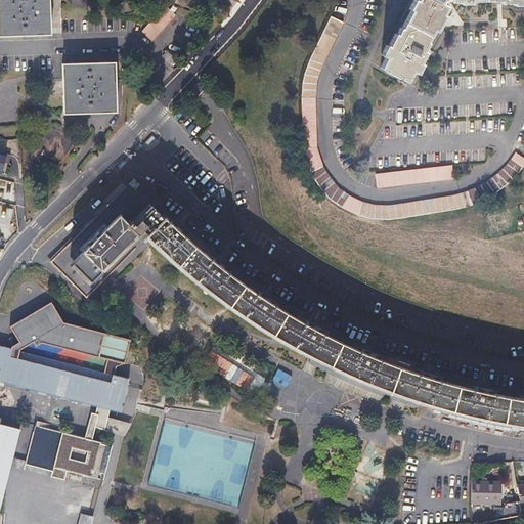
[(0,0),(0,36),(25,36),(50,34),(48,0),(0,0)]
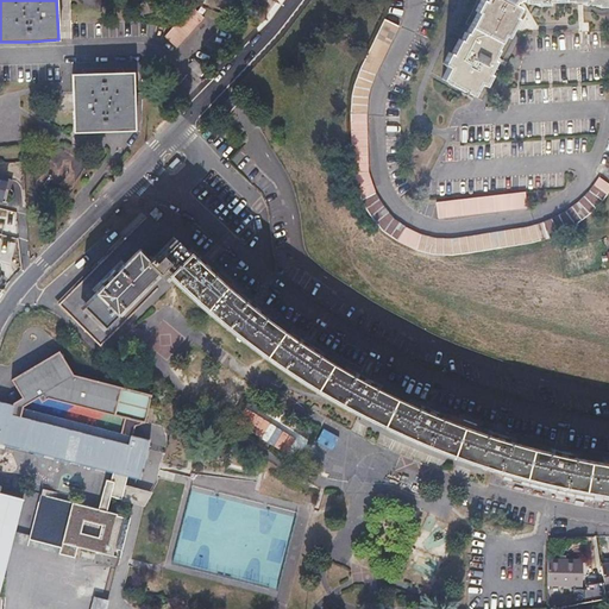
[(443,66),(446,67),(449,69),(444,81),(450,85),(449,86),(468,94),(468,93),(473,95),(481,80),(487,83),(493,71),(490,71),(495,62),(493,61),(497,52),(495,51),(502,37),(506,38),(515,19),(512,17),(515,8),(519,5),(522,0),(533,0),(533,1),(547,1),(546,0),(596,0),(597,2),(606,1),(606,0),(483,0),(482,4),(479,4),(476,12),(477,13),(466,37),(463,36),(458,43),(457,43),(450,56),(449,55),(443,66)]
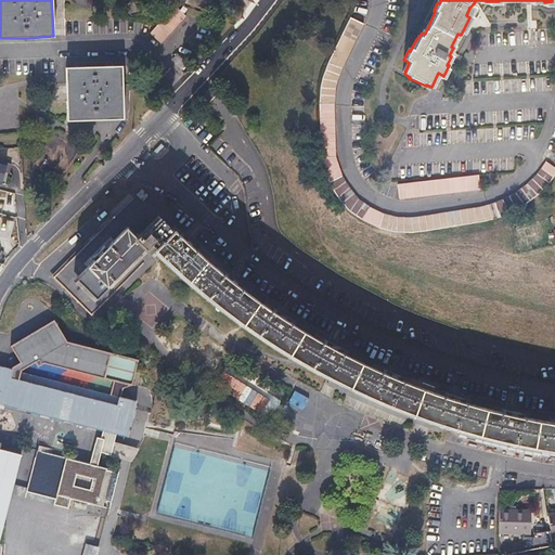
[(140,13),(139,9),(139,3),(130,4),(131,14),(140,13)]
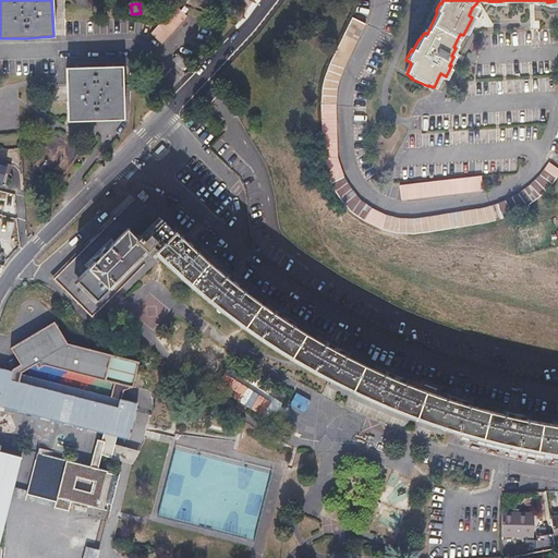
[(192,15),(181,5),(154,32),(165,43),(192,15)]
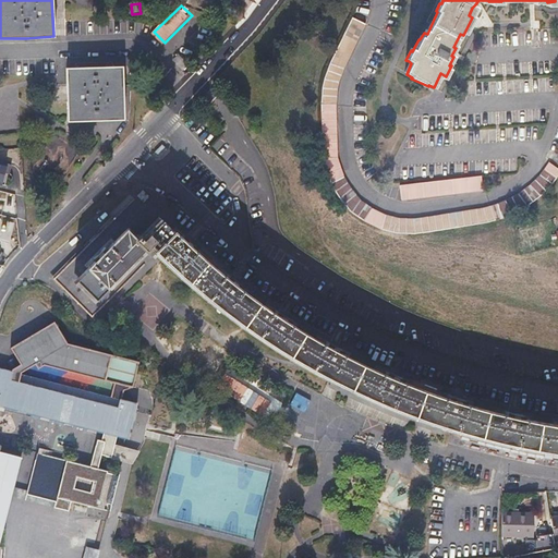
[(326,167),(334,186),(338,193),(343,201),(353,213),(368,223),(384,230),(404,234),(421,234),(463,227),(494,220),(509,215),(518,211),(533,203),(546,192),(557,180),(557,177),(557,161),(553,158),(549,165),(545,171),(535,182),(523,191),(511,198),(502,202),(489,206),(461,211),(419,219),(404,220),(389,217),(377,210),(364,203),(355,192),(351,186),(347,179),(340,161),(336,107),(337,93),(338,86),(342,72),(364,26),(350,20),(329,68),(323,91),(322,106),(326,167)]
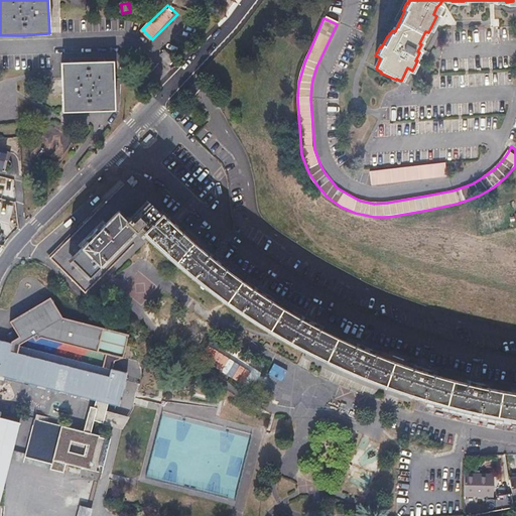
[(116,109),(115,85),(114,60),(60,63),(62,111),(116,109)]
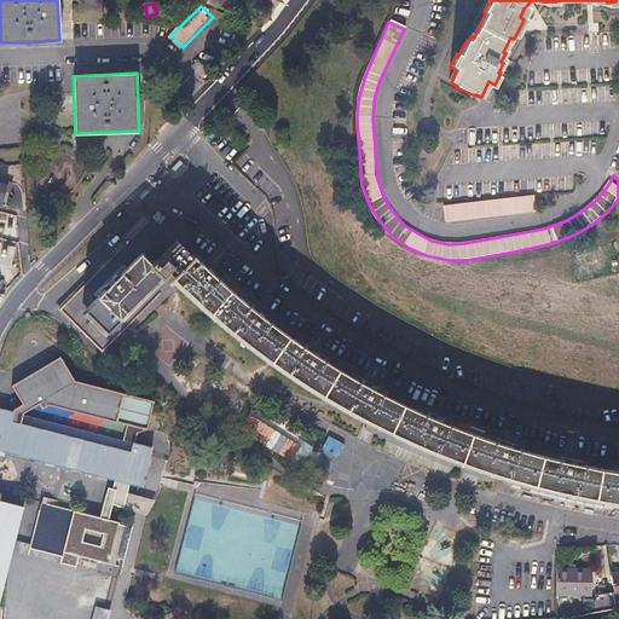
[(538,194),(447,207),(450,223),(541,209),(538,194)]
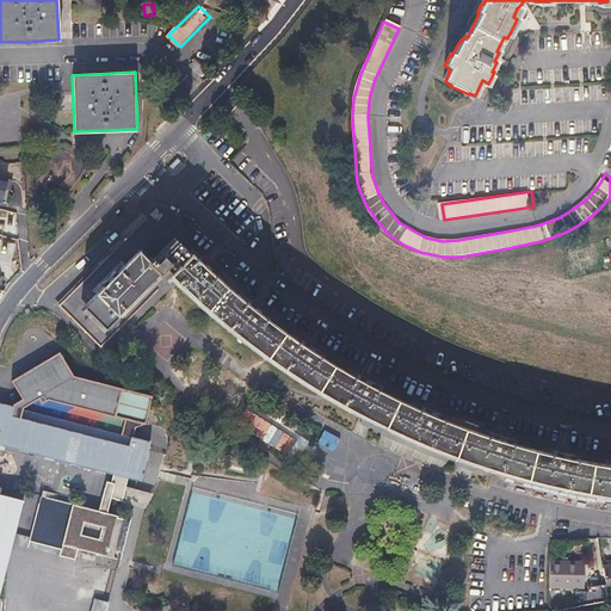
[(160,270),(147,258),(125,236),(60,304),(102,344),(112,333),(105,326),(160,270)]
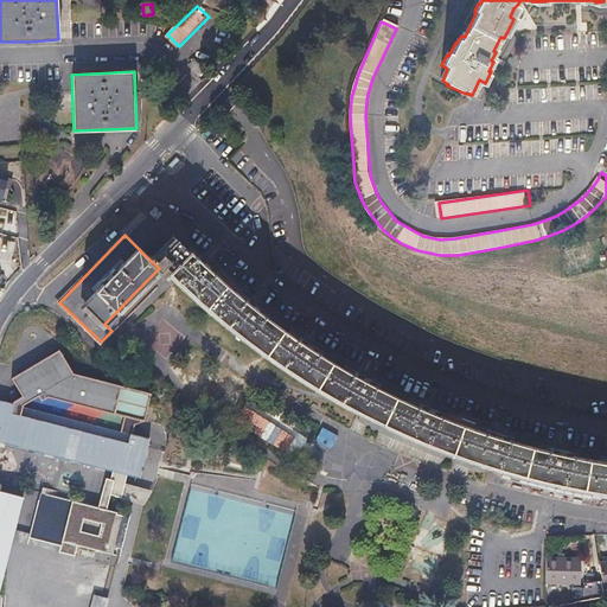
[(149,251),(146,256),(159,268),(161,264),(172,275),(185,287),(197,298),(227,323),(240,332),(268,355),(279,362),(306,379),(323,389),(338,398),(355,407),(369,415),(381,420),(434,442),(457,452),(500,466),(531,474),(567,483),(580,485),(595,487),(606,489),(606,457),(605,458),(604,462),(579,458),(580,453),(542,443),(541,449),(509,441),(511,435),(473,423),(443,413),(408,397),(406,401),(382,390),(384,385),(364,375),(350,368),(347,372),(325,359),(328,355),(295,334),(293,338),(267,319),(270,315),(238,291),(219,275),(190,247),(186,250),(174,237),(154,256),(149,251)]
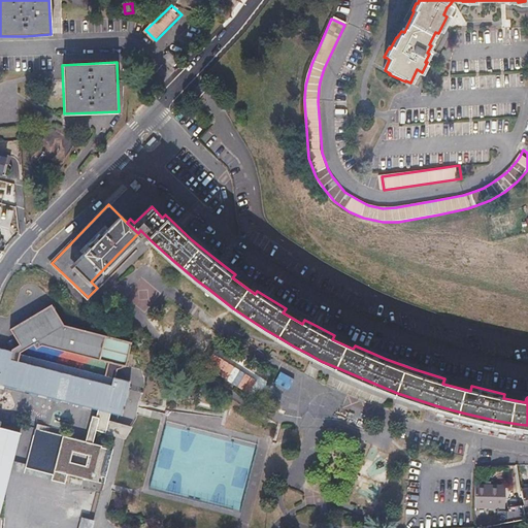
[(132,338),(64,322),(51,301),(10,327),(20,342),(12,347),(11,350),(20,351),(20,349),(33,340),(36,344),(42,341),(108,359),(105,373),(114,375),(118,366),(126,363),(132,338)]
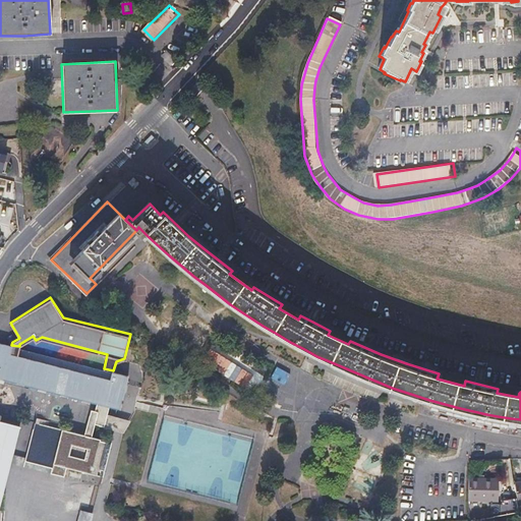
[(108,404),(119,407),(128,374),(0,341),(0,378),(97,401),(108,404)]
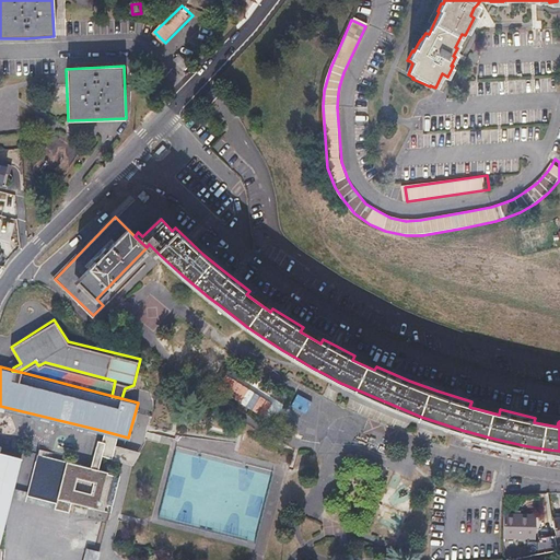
[(36,454),(26,496),(56,503),(55,509),(68,512),(70,502),(106,511),(112,487),(115,488),(118,474),(97,468),(101,455),(111,458),(116,434),(104,431),(102,442),(97,441),(95,446),(90,467),(36,454)]
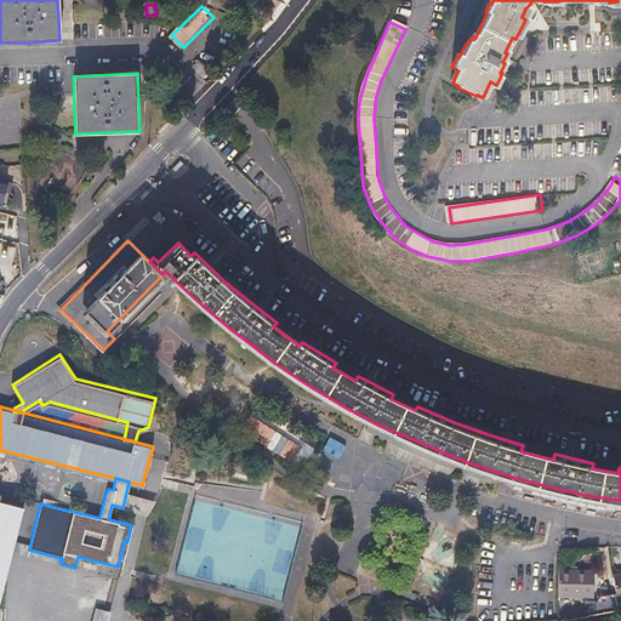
[(3,586),(11,553),(15,542),(23,507),(0,501),(0,620),(5,620),(6,613),(7,586),(3,586)]
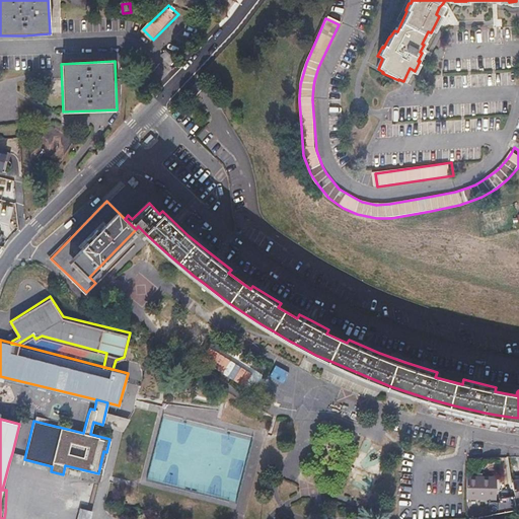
[(25,456),(12,453),(9,462),(51,472),(51,471),(52,466),(24,459),(25,456)]
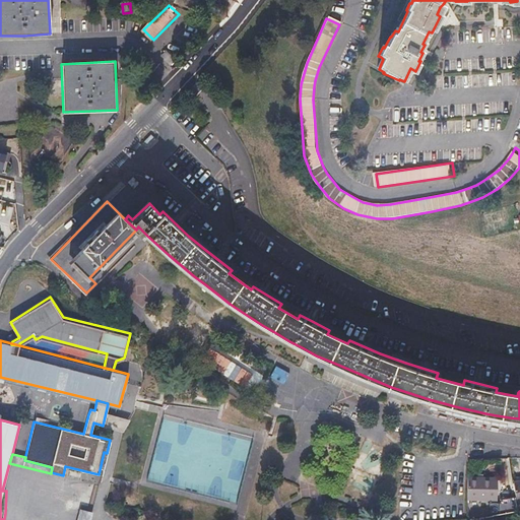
[(468,497),(483,498),(499,500),(500,478),(469,476),(468,497)]
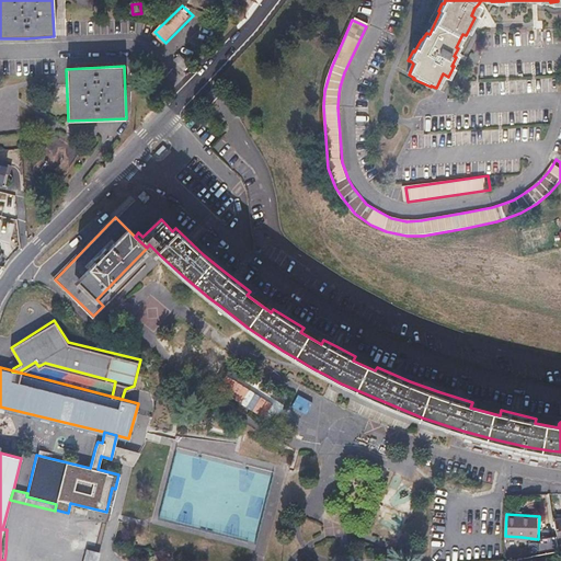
[(95,560),(99,551),(86,547),(81,560),(95,560)]
